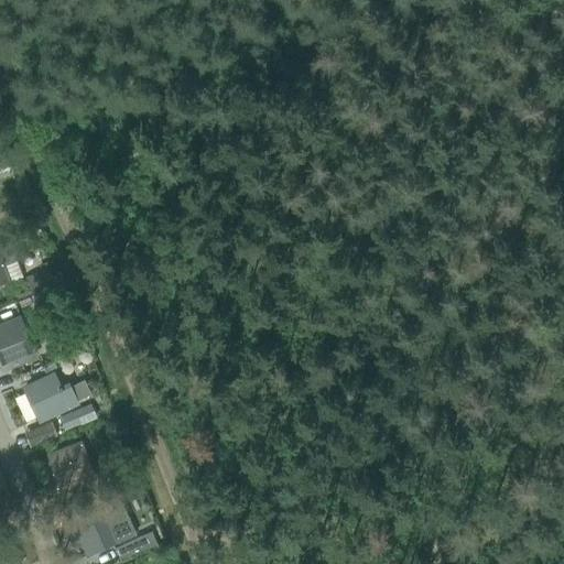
[(0,175),(14,169),(10,156),(0,160),(0,175)]
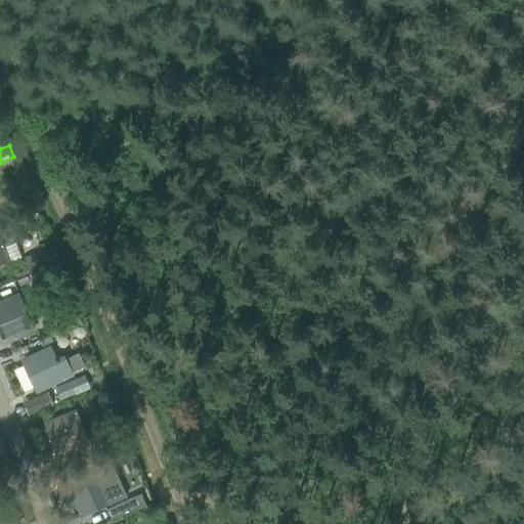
[(0,266),(9,263),(9,264),(22,260),(12,236),(5,238),(1,227),(0,227),(0,266)]
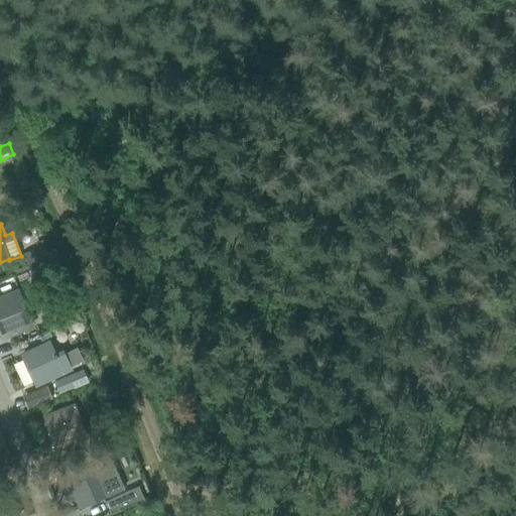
[(0,330),(3,337),(29,326),(16,295),(0,301),(0,330)]
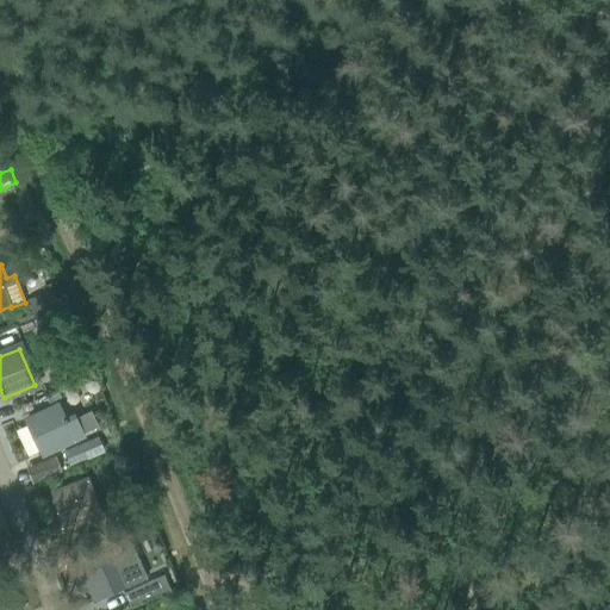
[(41,460),(85,439),(73,414),(64,418),(57,404),(43,410),(42,408),(22,417),(41,460)]
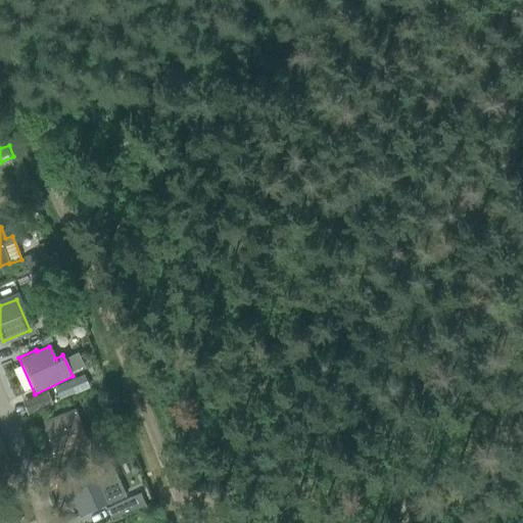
[(58,402),(90,390),(84,376),(53,388),(58,402)]
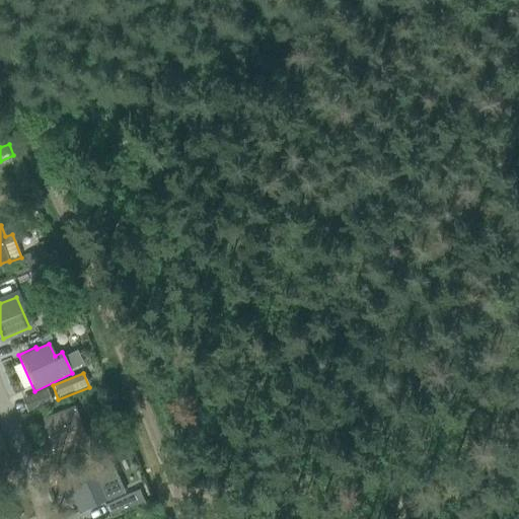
[(28,413),(54,401),(48,389),(22,400),(28,413)]
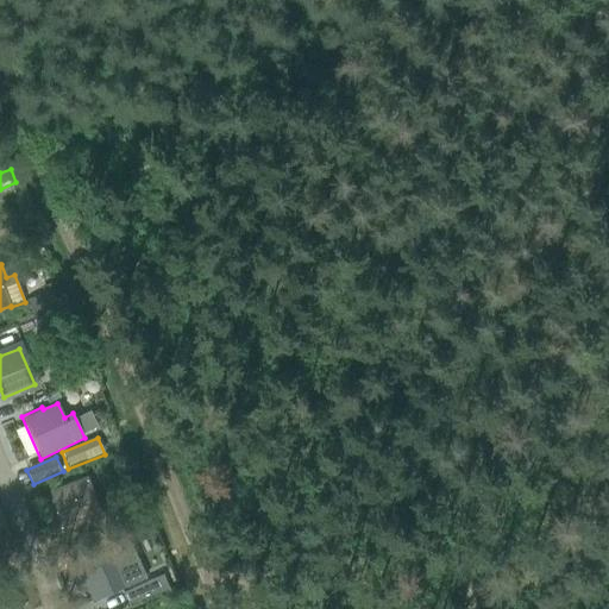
[(66,532),(102,518),(87,479),(51,494),(66,532)]
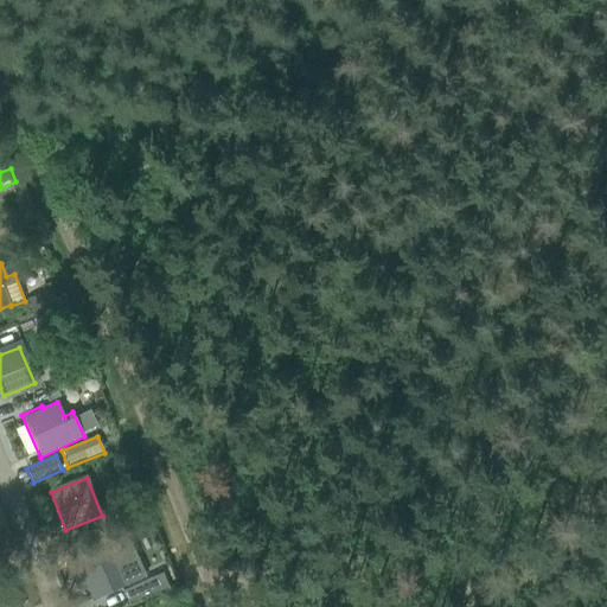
[(0,541),(11,536),(0,508),(0,541)]
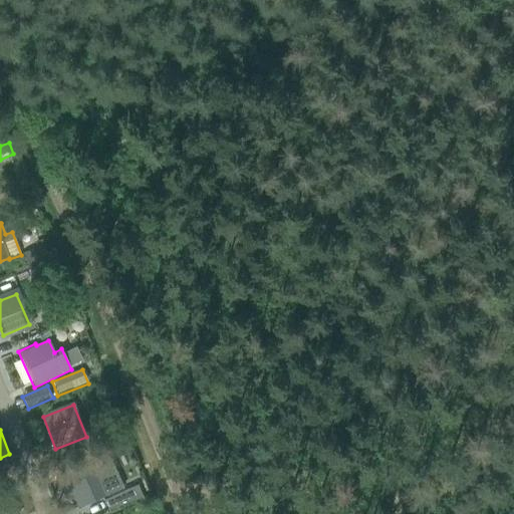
[(65,475),(81,508),(110,495),(94,461),(65,475)]
